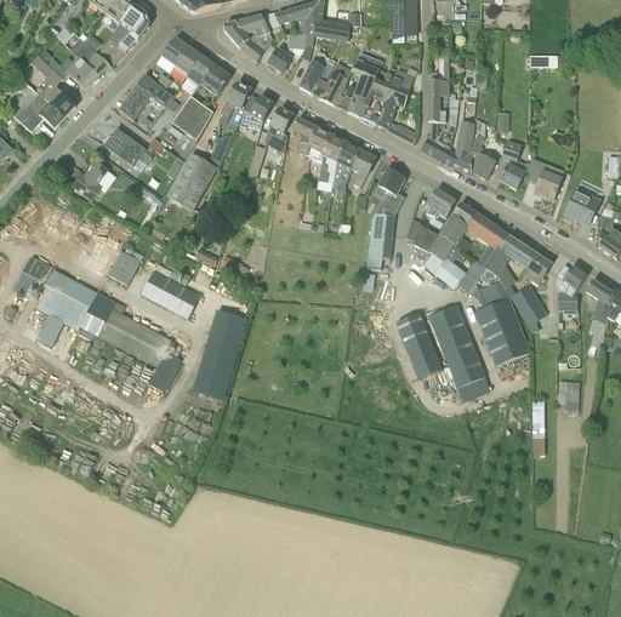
[(68,0),(68,1),(66,6),(73,11),(77,7),(80,0),(68,0)]
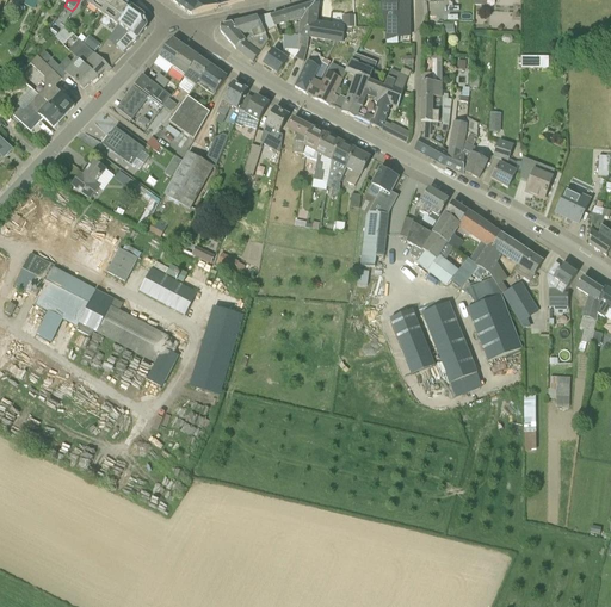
[(88,0),(104,11),(111,0),(88,0)]
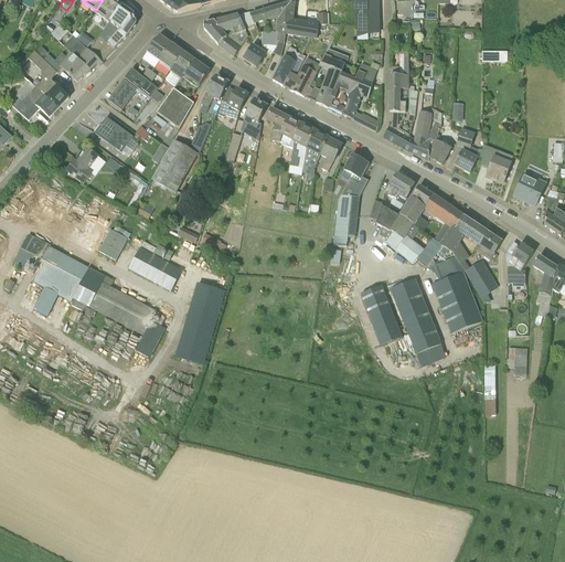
[(110,21),(123,3),(117,0),(103,0),(96,10),(110,21)]
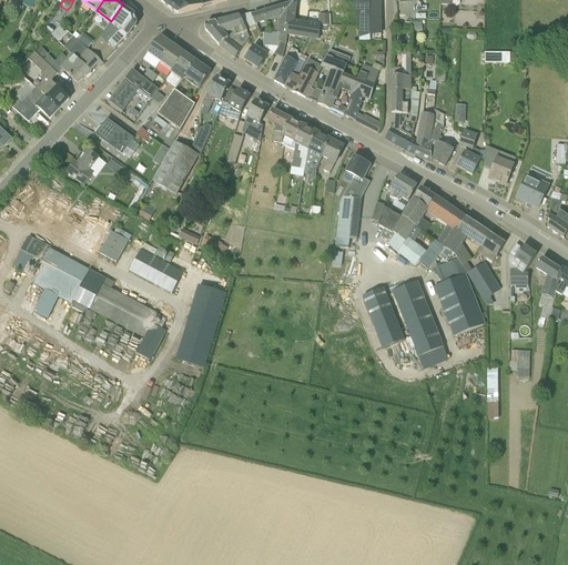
[(162,0),(179,11),(203,4),(204,4),(198,0),(162,0)]
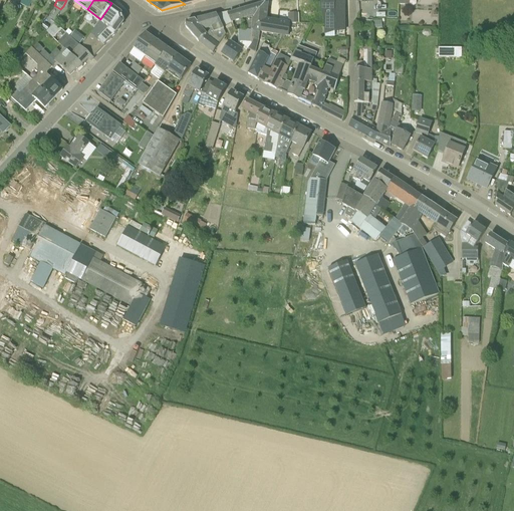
[(265,21),(266,17),(268,0),(256,4),(229,12),(233,20),(246,16),(247,20),(248,20),(254,20),(265,21)]
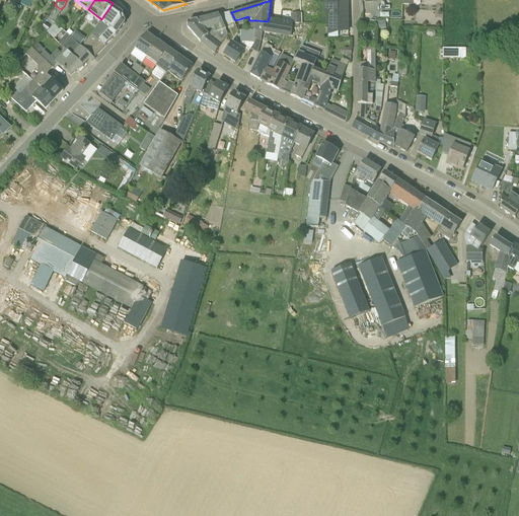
[(338,0),(323,0),(327,23),(327,28),(339,28),(349,28),(348,0),(338,0)]
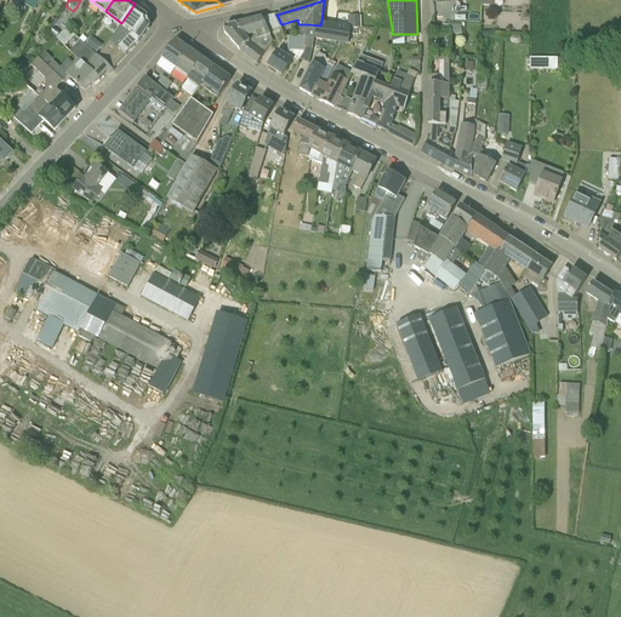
[(141,36),(151,24),(147,13),(135,4),(121,23),(120,23),(132,33),(119,46),(126,52),(141,36)]
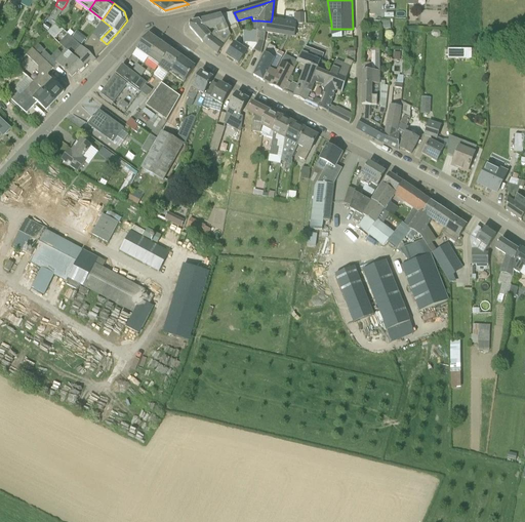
[(233,9),(220,12),(228,25),(236,22),(238,21),(234,12),(233,9)]
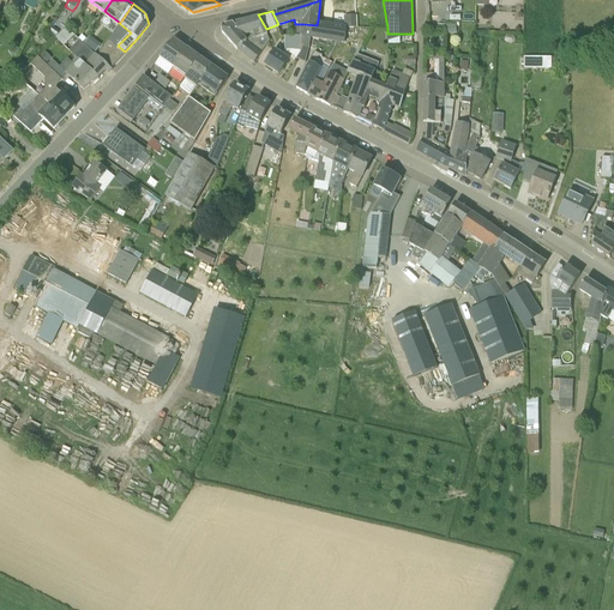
[(347,24),(345,31),(354,31),(354,25),(357,25),(357,12),(345,13),(345,24),(347,24)]
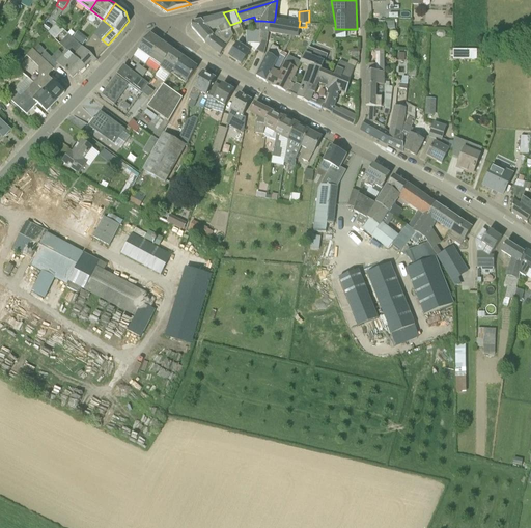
[(230,25),(223,12),(193,21),(192,25),(205,40),(220,52),(233,32),(230,25)]
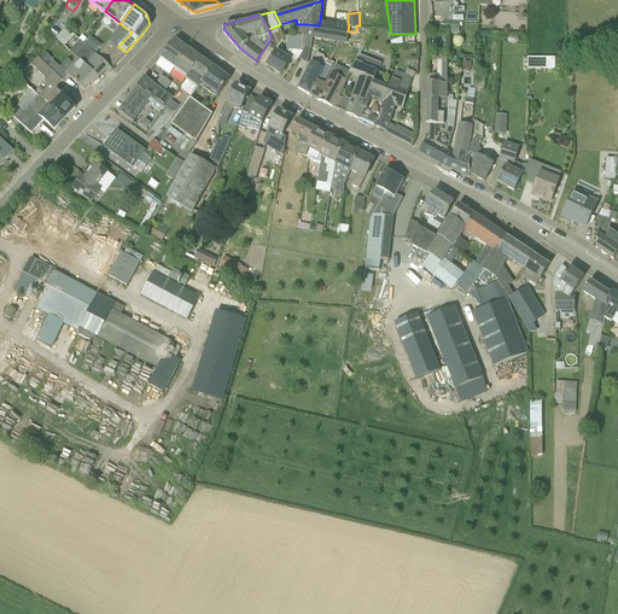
[(348,24),(320,21),(319,25),(305,24),(304,34),(304,35),(313,36),(313,35),(348,41),(348,31),(349,24),(348,24)]
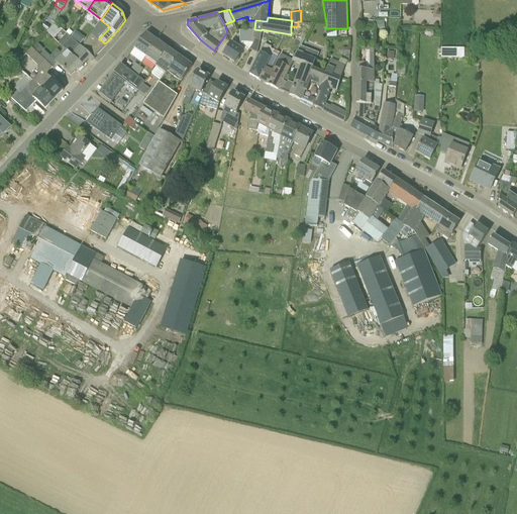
[(376,25),(384,25),(384,17),(376,17),(376,19),(376,25)]
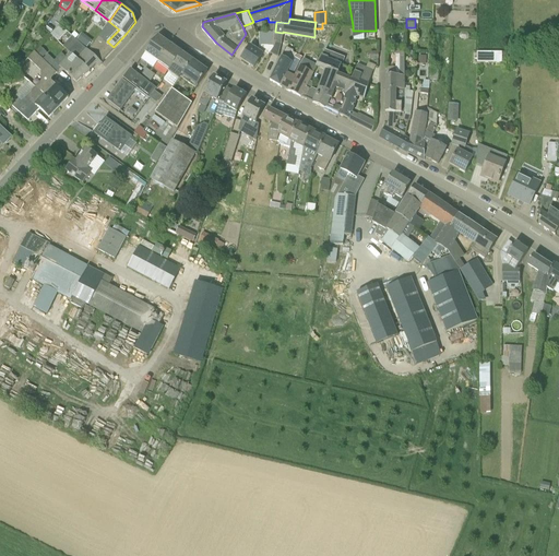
[(99,34),(107,42),(119,30),(108,21),(99,34)]
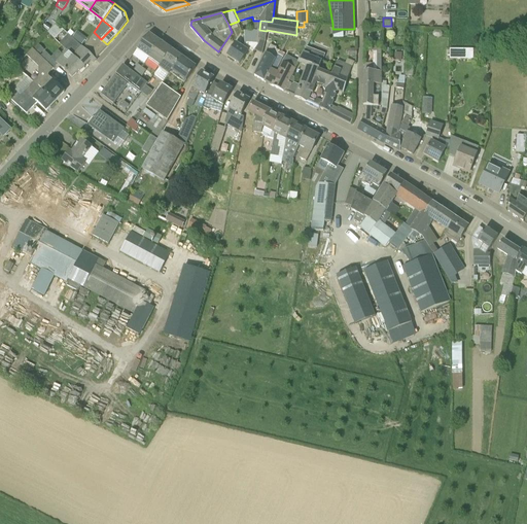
[(55,36),(63,28),(57,22),(47,30),(55,36)]
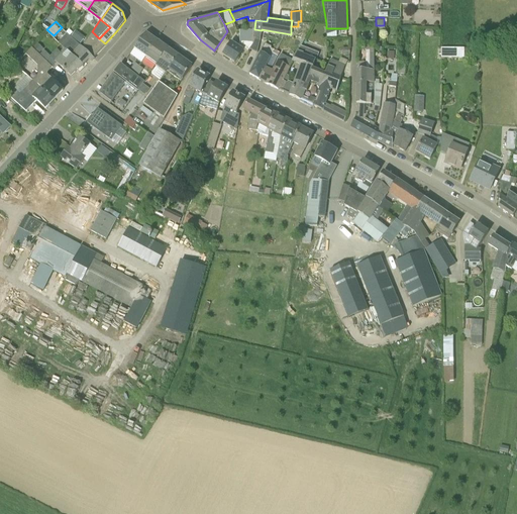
[(253,40),(254,29),(254,28),(250,28),(239,28),(240,40),(253,40)]
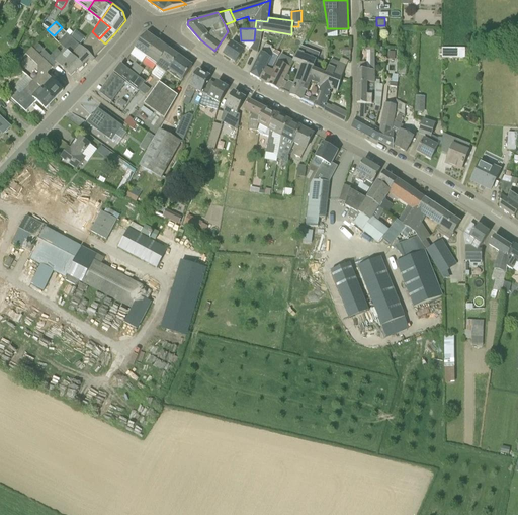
[(262,30),(255,29),(254,40),(251,47),(258,51),(262,30)]
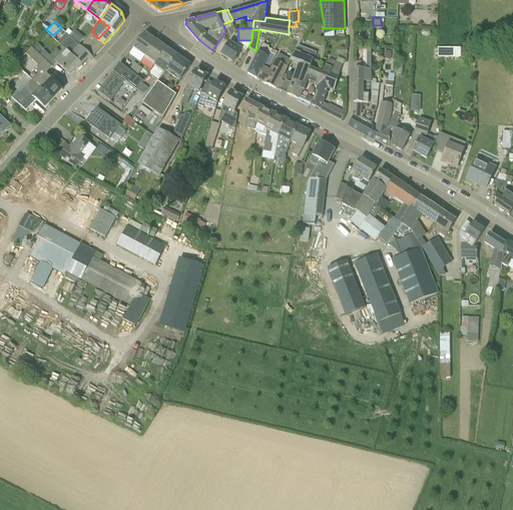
[(90,52),(81,44),(69,33),(68,32),(67,31),(58,40),(65,45),(81,61),(90,52)]
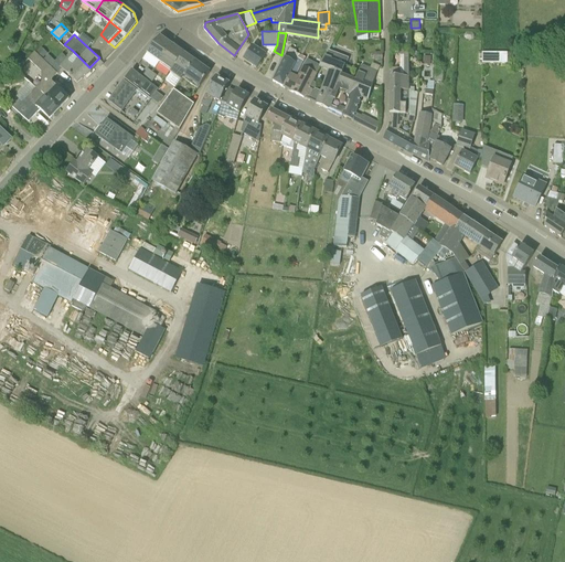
[(108,42),(100,34),(92,46),(89,49),(99,57),(103,61),(115,48),(108,42)]
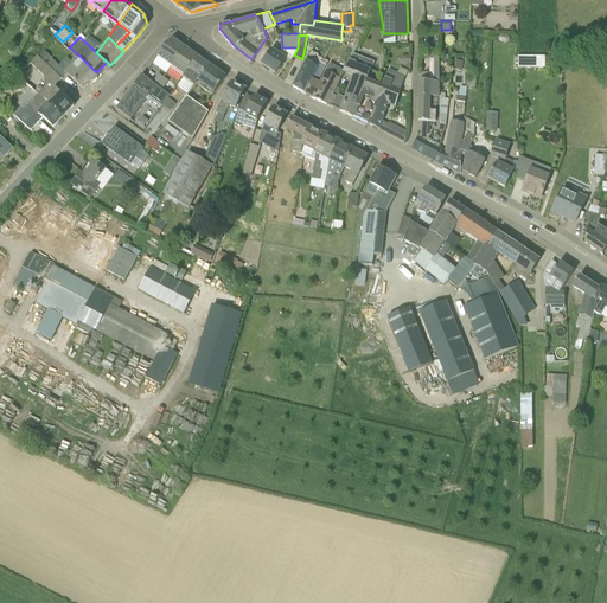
[(171,64),(185,45),(172,37),(163,49),(158,55),(171,64)]
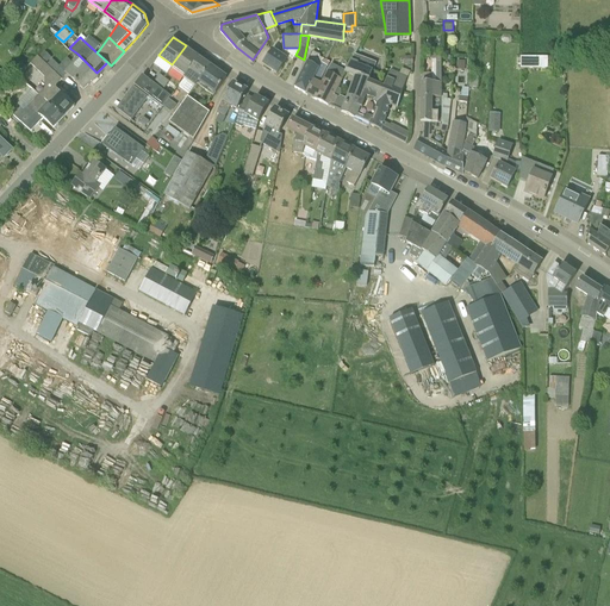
[(17,54),(22,45),(14,42),(10,50),(17,54)]
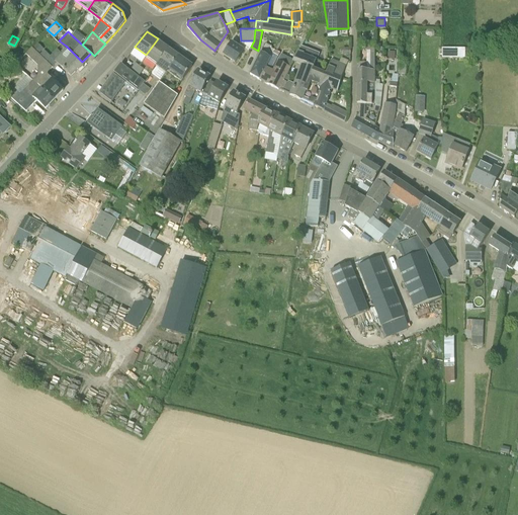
[(168,47),(158,38),(146,55),(157,63),(168,47)]
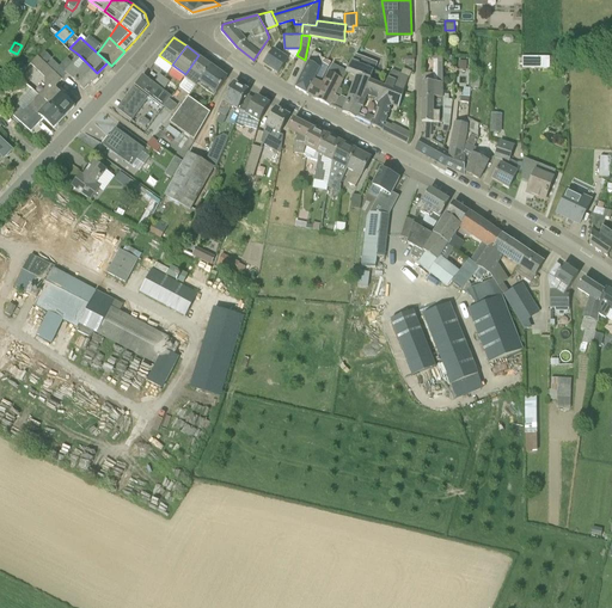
[(300,48),(285,48),(281,51),(275,48),(264,62),(277,71),(289,54),(294,57),(297,55),(300,48)]
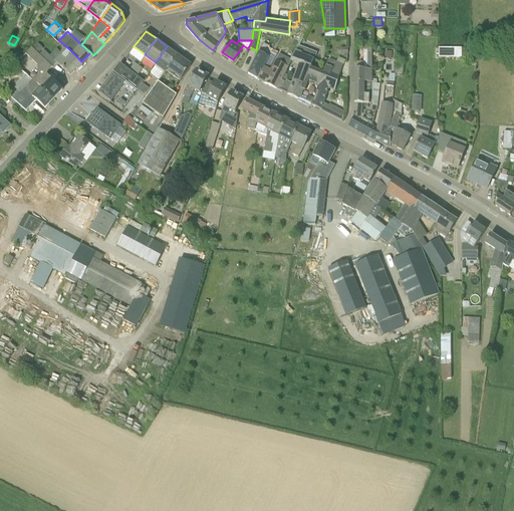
[(258,77),(264,65),(271,51),(272,48),(269,46),(270,44),(264,40),(248,71),(258,77)]
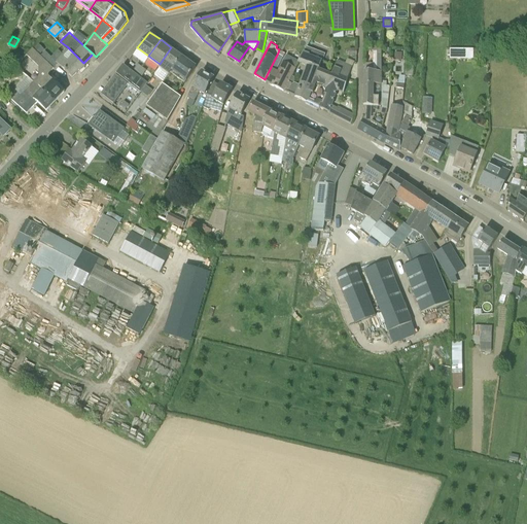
[(34,47),(39,53),(44,48),(38,42),(34,47)]
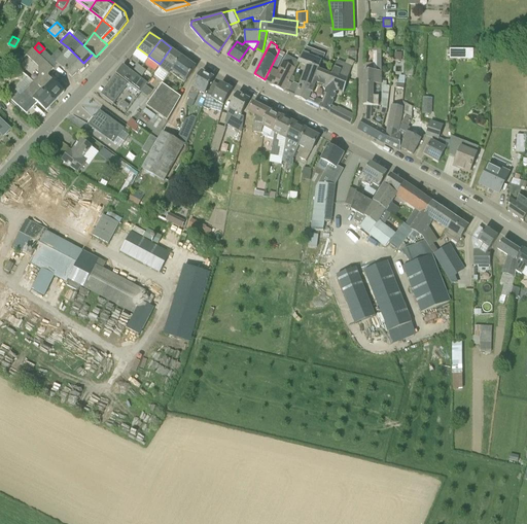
[(39,53),(34,47),(33,46),(26,53),(39,64),(39,73),(43,78),(49,72),(49,71),(48,70),(47,72),(45,69),(50,64),(40,54),(39,53)]
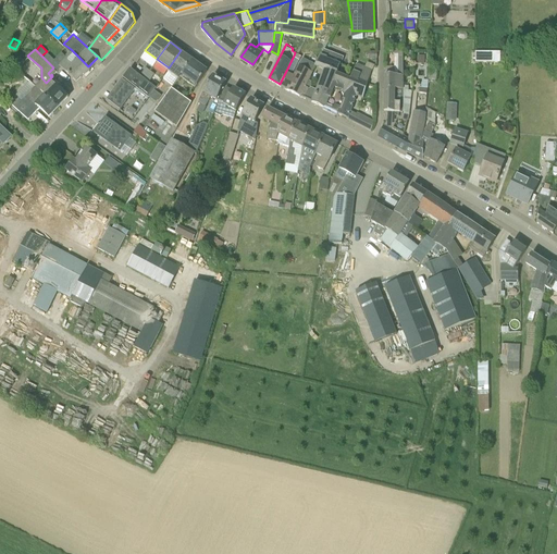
[(71,49),(65,54),(61,50),(54,58),(61,65),(76,79),(88,66),(71,49)]
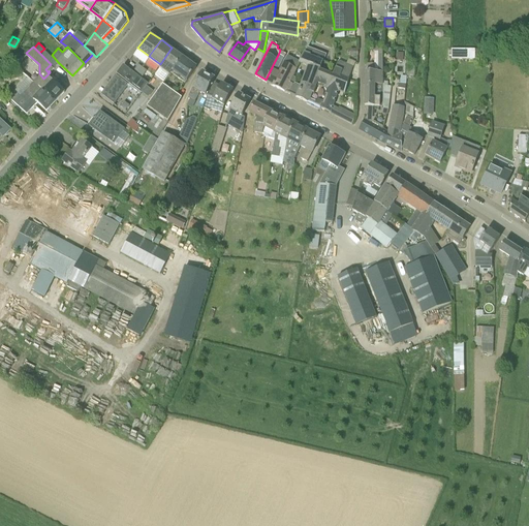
[(475,57),(475,47),(452,47),(450,57),(475,57)]
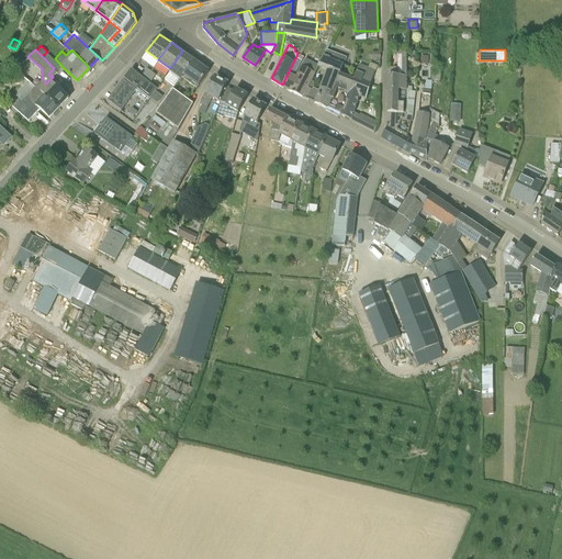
[(193,58),(182,51),(170,68),(169,69),(180,77),(182,75),(193,58)]
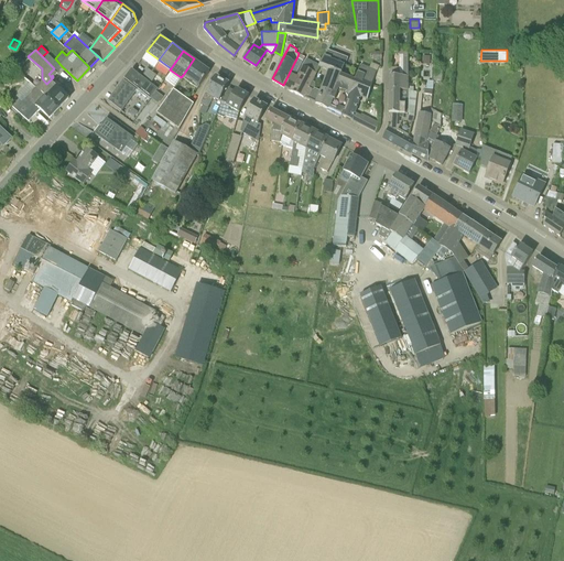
[(54,68),(57,72),(62,66),(55,58),(49,52),(43,57),(54,68)]
